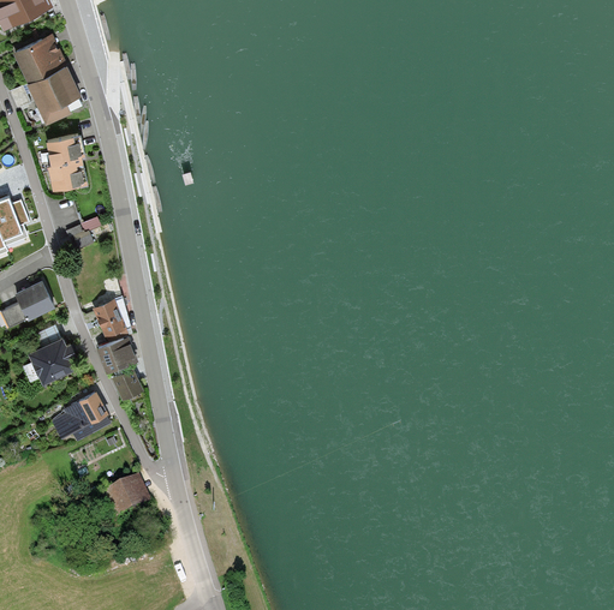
[(0,25),(3,30),(52,6),(49,0),(0,0),(0,25)]
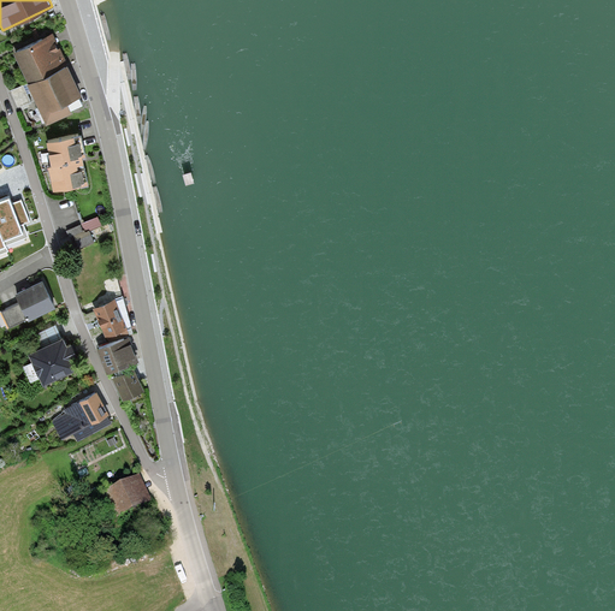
[(12,53),(27,83),(66,65),(52,34),(12,53)]
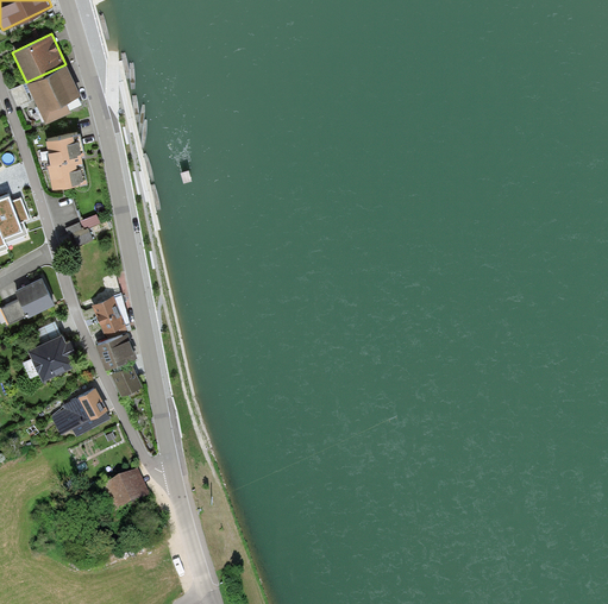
[(26,82),(25,83),(45,124),(82,105),(77,95),(80,94),(66,64),(26,82)]
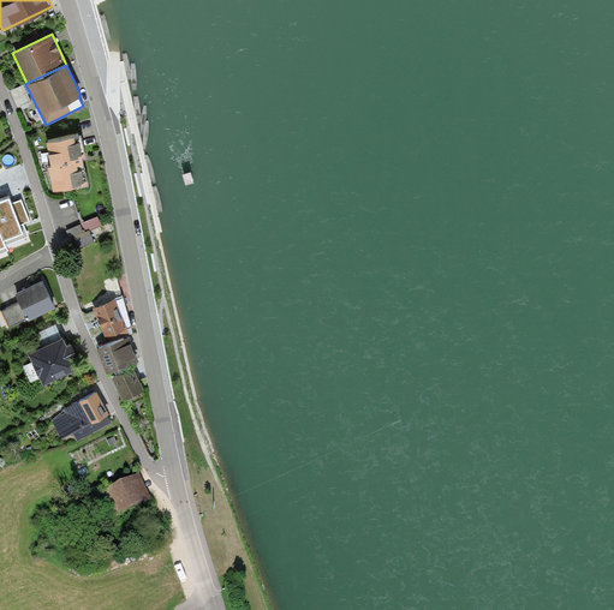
[(79,132),(46,141),(51,165),(47,165),(53,190),(88,181),(83,163),(82,155),(84,154),(79,132)]
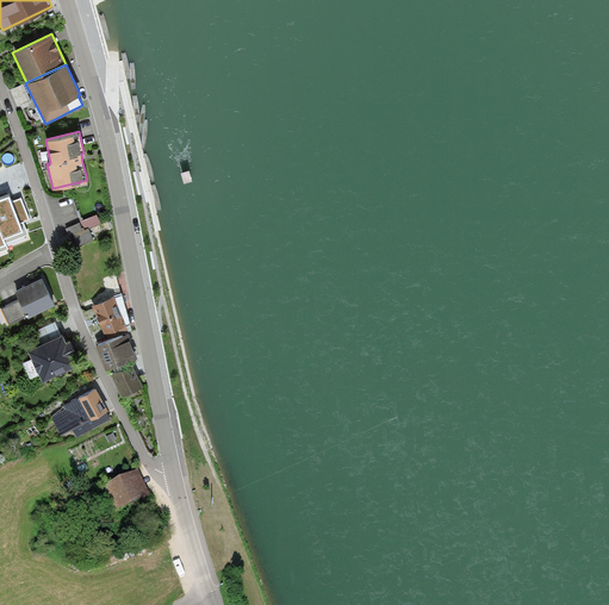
[(7,199),(0,201),(0,237),(1,241),(22,232),(18,225),(10,205),(7,199)]
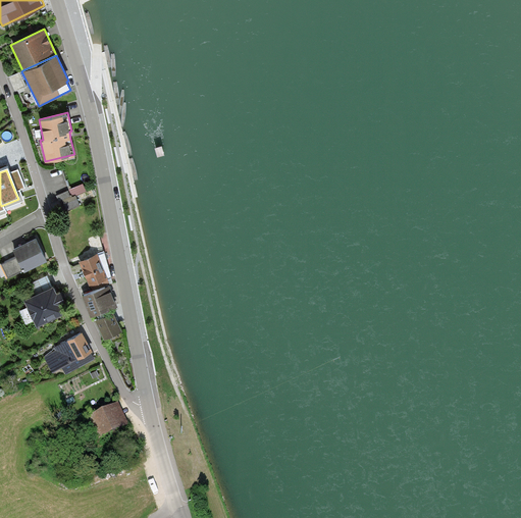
[(16,172),(8,175),(15,193),(23,190),(16,172)]
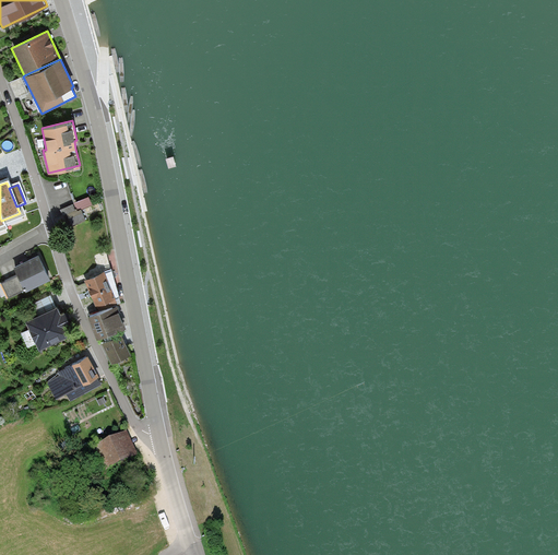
[(85,200),(72,207),(74,212),(75,211),(76,213),(80,212),(81,213),(90,209),(85,200)]
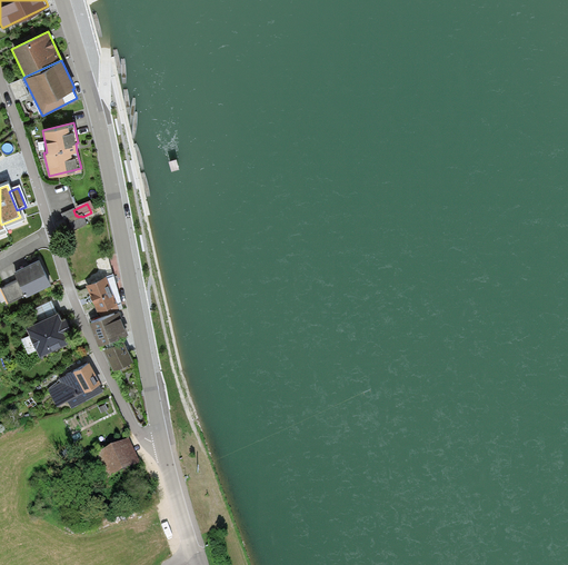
[(73,210),(60,216),(63,222),(67,220),(76,216),(73,210)]
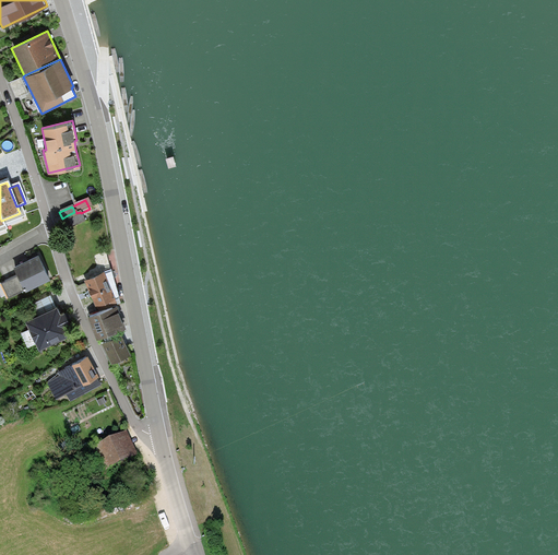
[(74,212),(66,216),(71,229),(85,223),(81,213),(80,212),(76,213),(75,211),(74,212)]
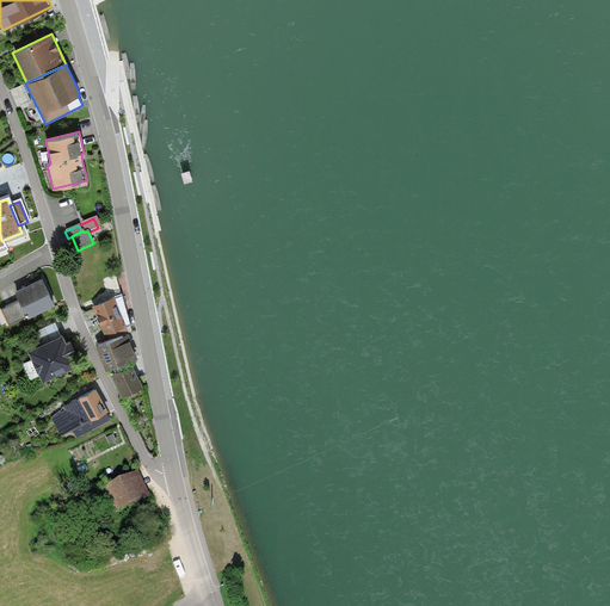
[(54,305),(41,279),(14,292),(19,302),(26,317),(28,319),(54,305)]
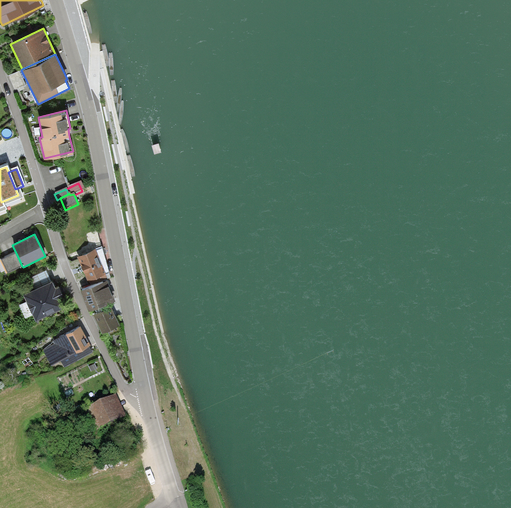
[(95,250),(76,258),(87,282),(89,281),(104,275),(105,274),(95,250)]
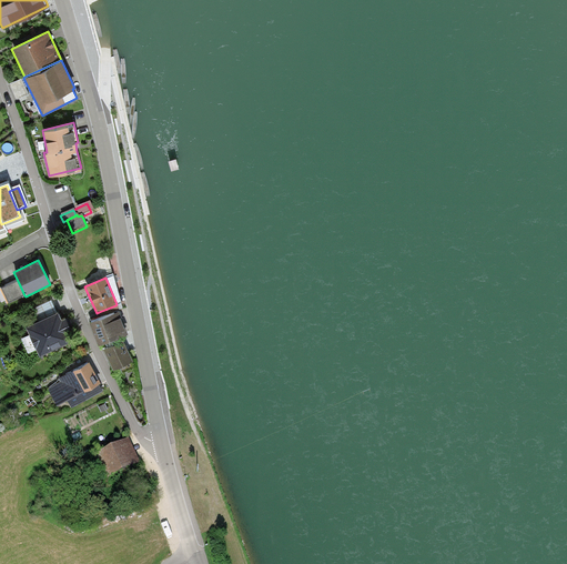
[(24,295),(18,281),(1,290),(8,304),(24,295)]
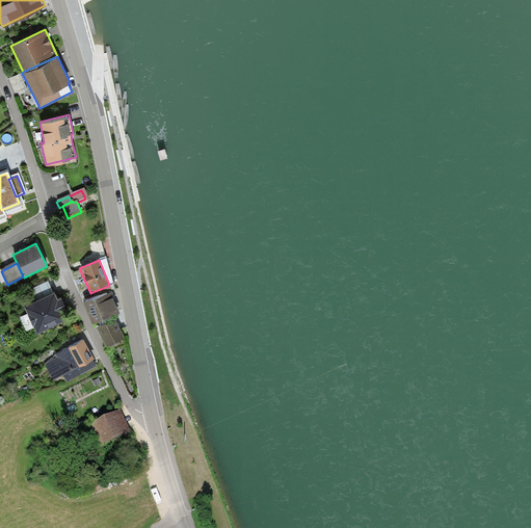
[(52,292),(47,283),(30,291),(35,300),(52,292)]
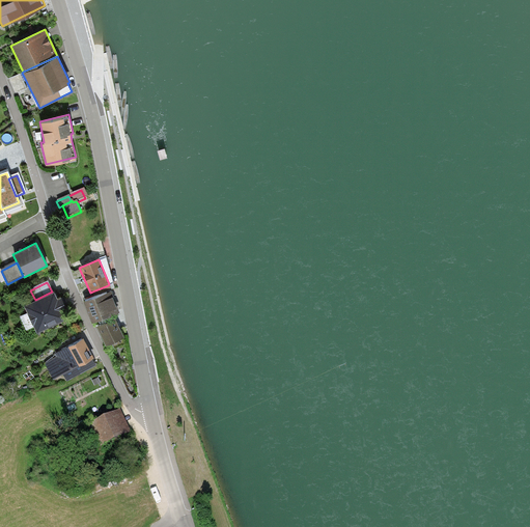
[(108,285),(92,292),(94,297),(110,290),(108,285)]
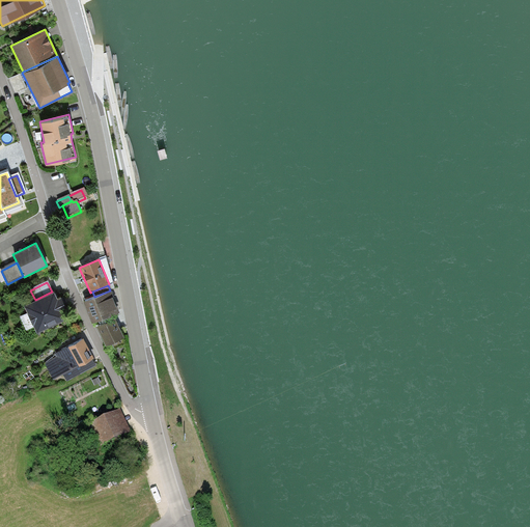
[(35,300),(23,305),(36,333),(65,319),(61,309),(65,307),(63,302),(60,297),(57,299),(53,290),(52,292),(35,300)]
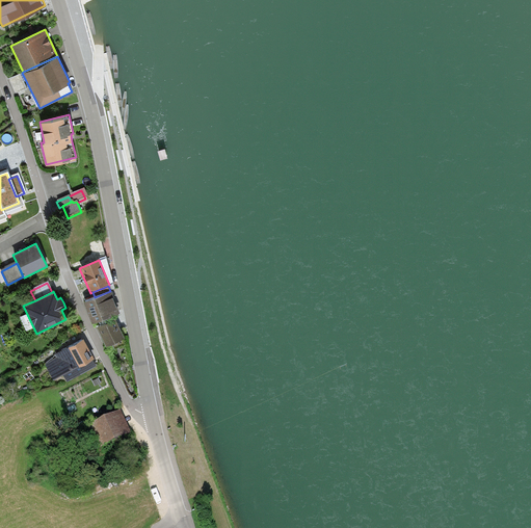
[(95,297),(83,302),(91,323),(111,315),(109,310),(116,307),(110,291),(95,297)]
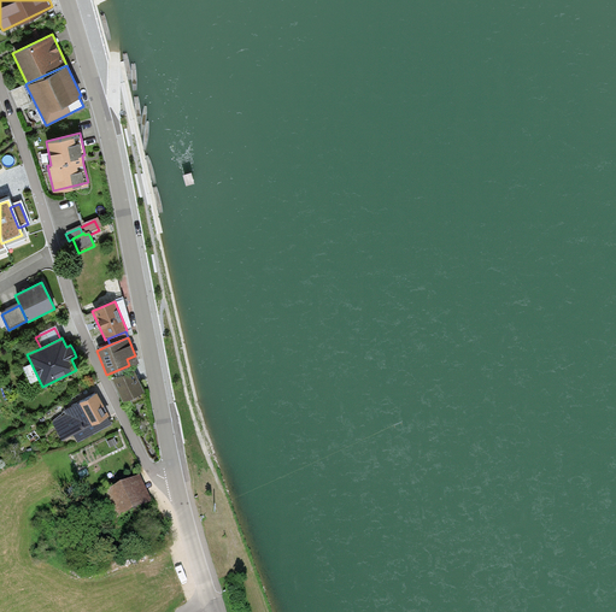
[(133,370),(111,381),(122,402),(144,392),(133,370)]
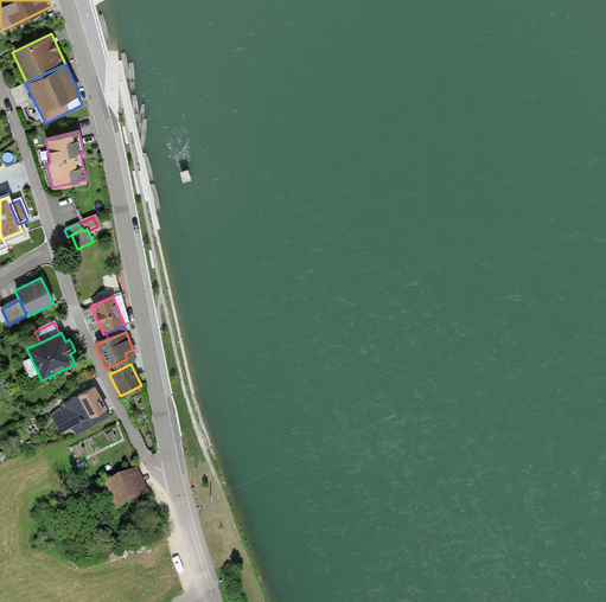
[(103,402),(94,386),(62,405),(64,409),(50,417),(61,434),(71,428),(77,439),(109,420),(103,410),(107,408),(103,402)]
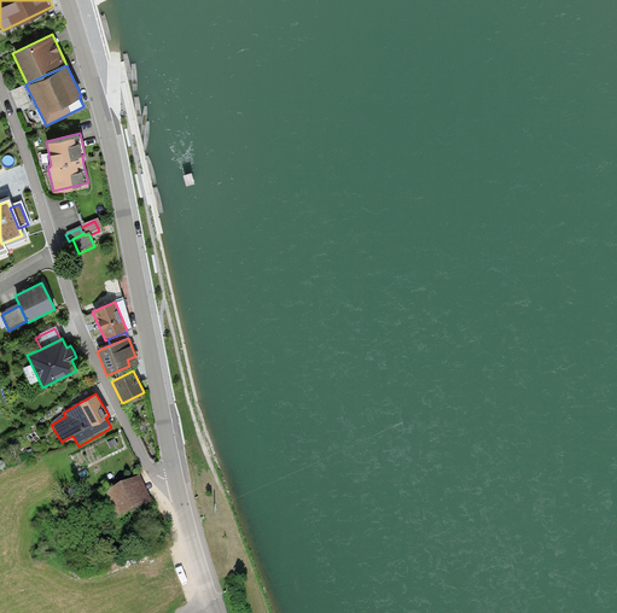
[(139,479),(98,500),(111,526),(152,506),(139,479)]
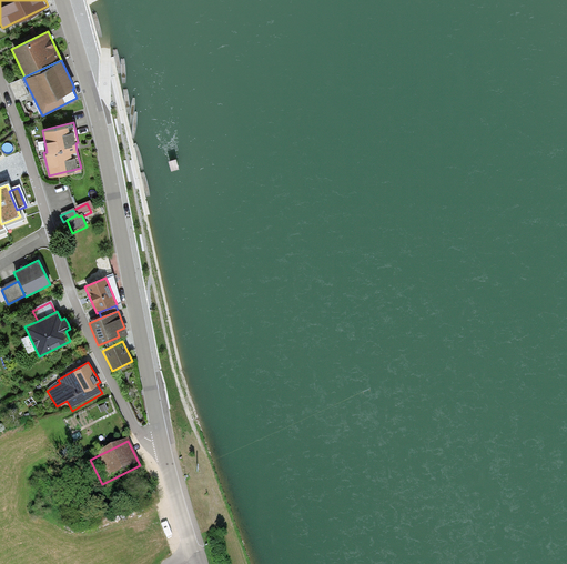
All buildings are outlined.
